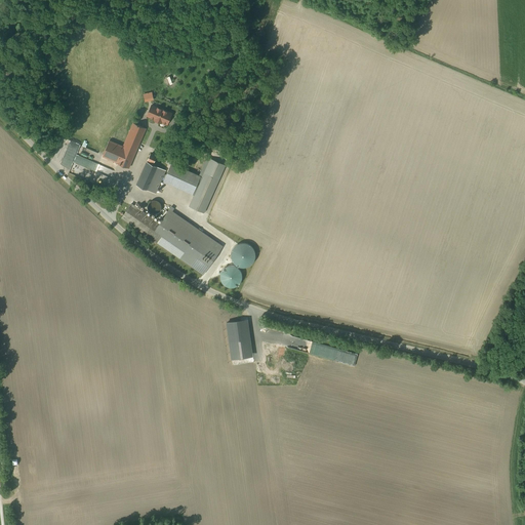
[(152,92),(143,93),(144,102),(153,101),(152,92)]
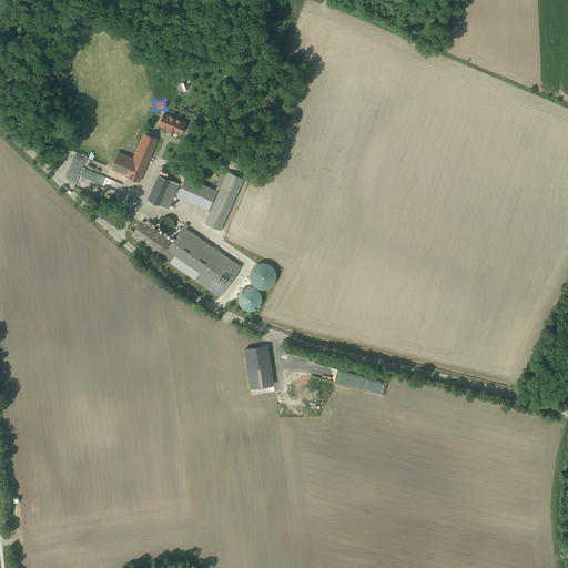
[(185,123),(164,113),(160,124),(168,129),(166,130),(174,133),(175,132),(181,134),(185,123)]
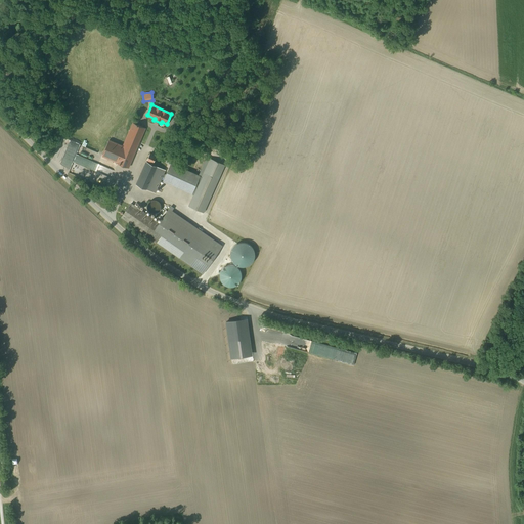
[(145,128),(133,123),(123,146),(110,140),(102,156),(129,167),(145,128)]
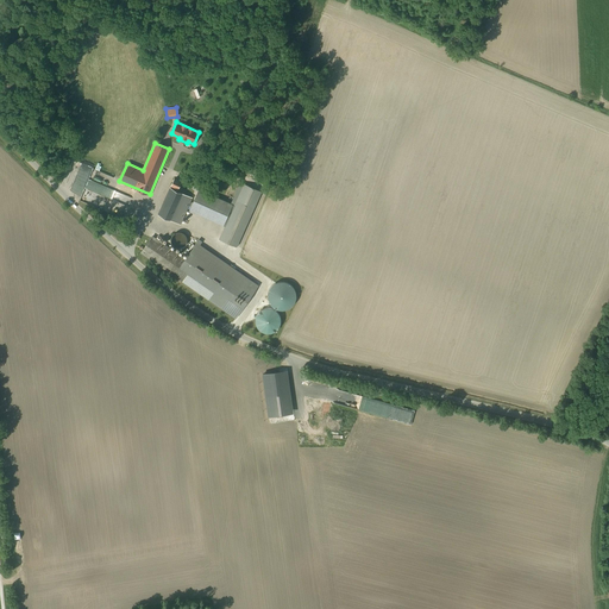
[(73,187),(83,192),(93,169),(81,164),(73,187)]
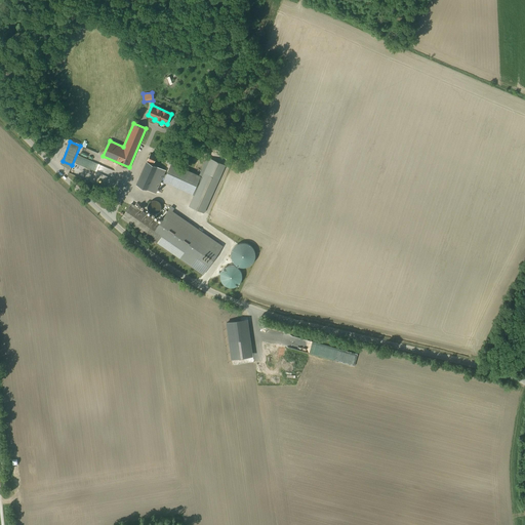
[(156,159),(150,156),(135,187),(155,195),(165,172),(153,167),(156,159)]
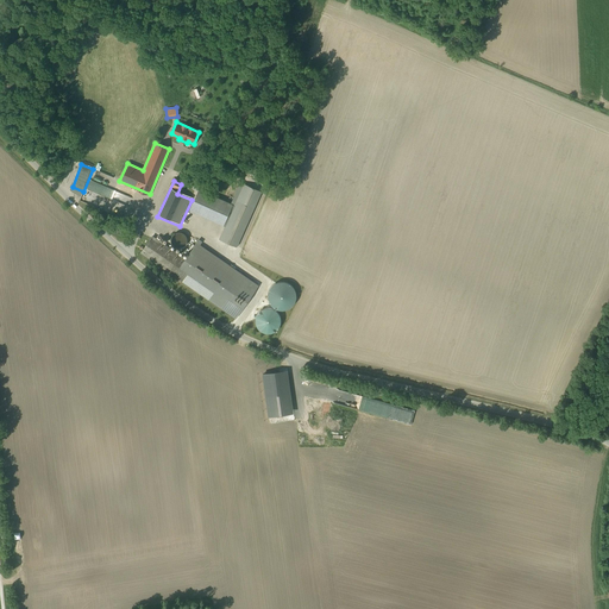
[(231,203),(199,189),(189,211),(225,226),(219,239),(237,248),(262,192),(240,182),(231,203)]
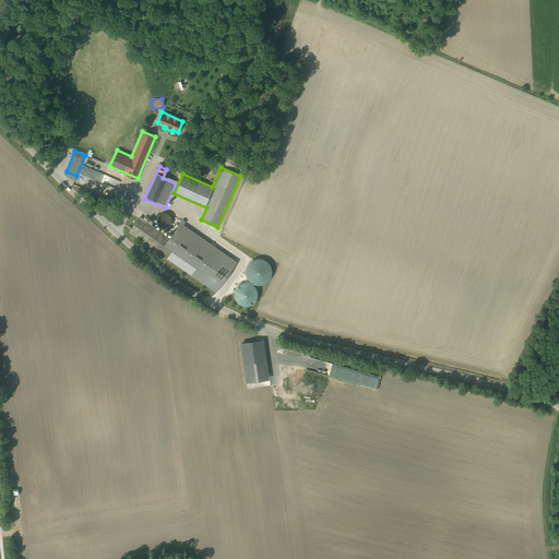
[(166,214),(164,213),(162,214),(159,216),(157,218),(157,221),(158,224),(159,226),(163,227),(166,228),(169,226),(171,224),(171,222),(171,219),(170,216),(169,215),(166,214)]
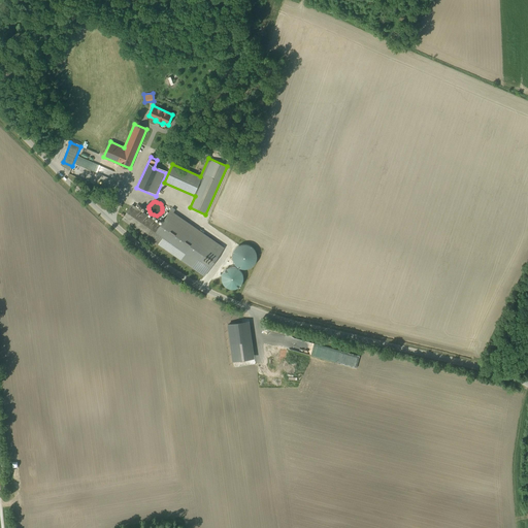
[(160,224),(132,205),(123,219),(182,259),(191,245),(160,224)]
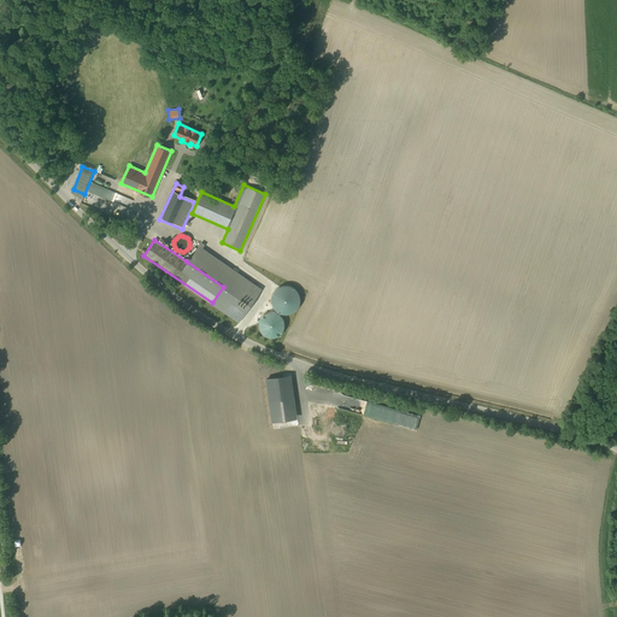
[(199,245),(187,262),(223,287),(212,303),(239,322),(262,289),(199,245)]
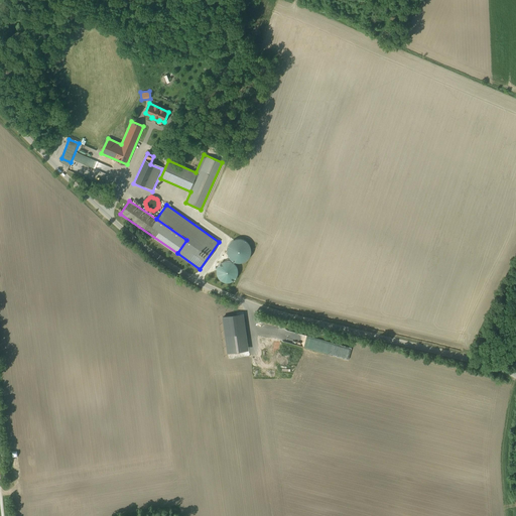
[(227,251),(227,255),(229,258),(232,261),(235,263),(239,263),(243,262),(247,260),(249,257),(251,254),(251,249),(250,246),(248,242),(244,240),(240,239),(236,239),(232,241),(230,243),(228,247),(227,251)]
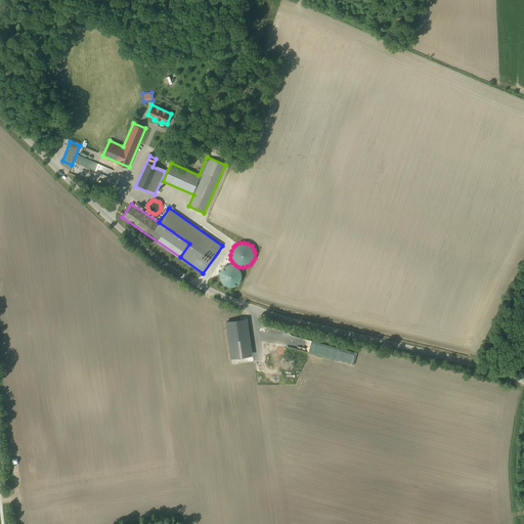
[(228,265),(226,266),(224,267),(222,269),(221,271),(220,273),(220,275),(220,278),(221,280),(222,282),(224,284),(226,286),(228,286),(231,287),(233,286),(235,286),(237,284),(239,282),(241,280),(241,278),(242,275),(241,273),(241,271),(238,269),(237,267),(235,266),(233,265),(230,265),(228,265)]
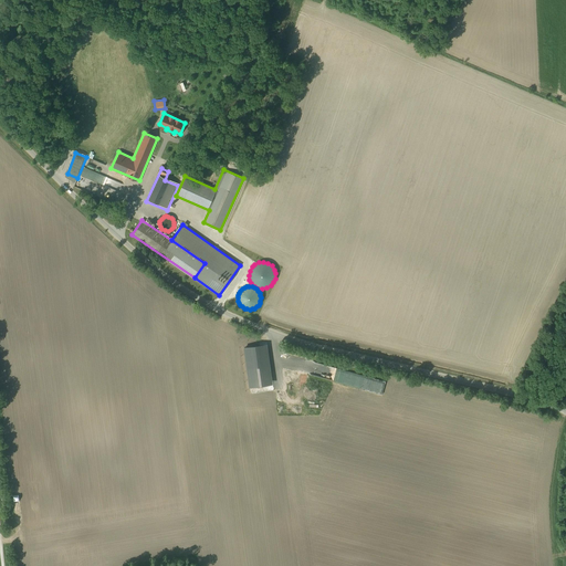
[(268,344),(243,347),(249,387),(273,384),(268,344)]
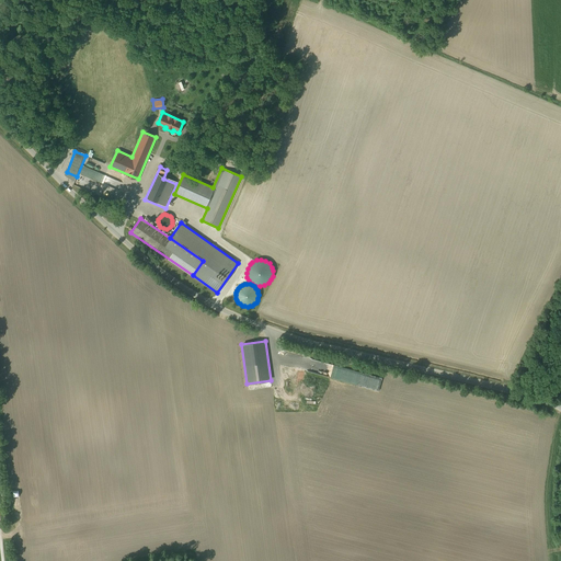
[(335,380),(379,390),(382,377),(338,367),(335,380)]
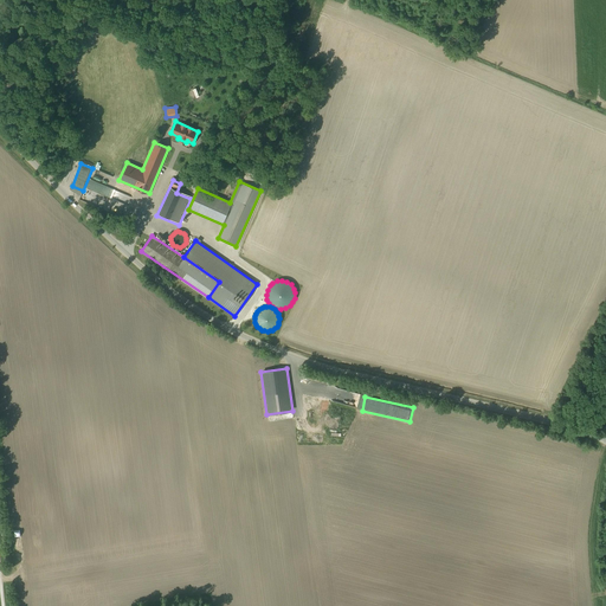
[(308,440),(302,449),(309,455),(316,446),(308,440)]
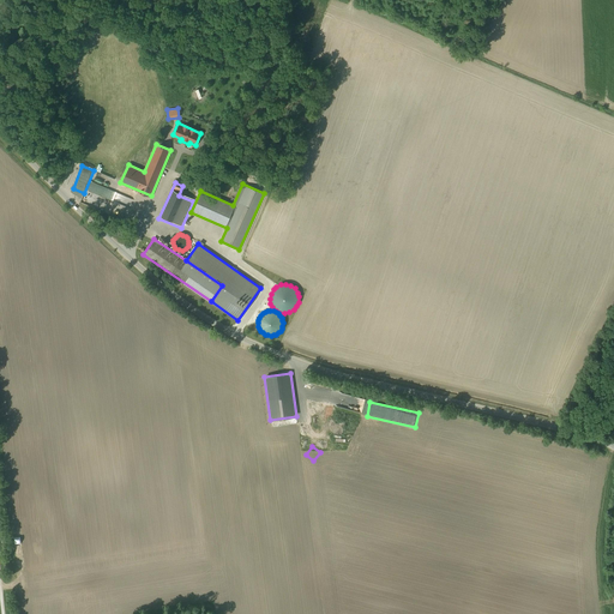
[(344,458),(335,451),(326,462),(344,475),(348,469),(339,464),(344,458)]
